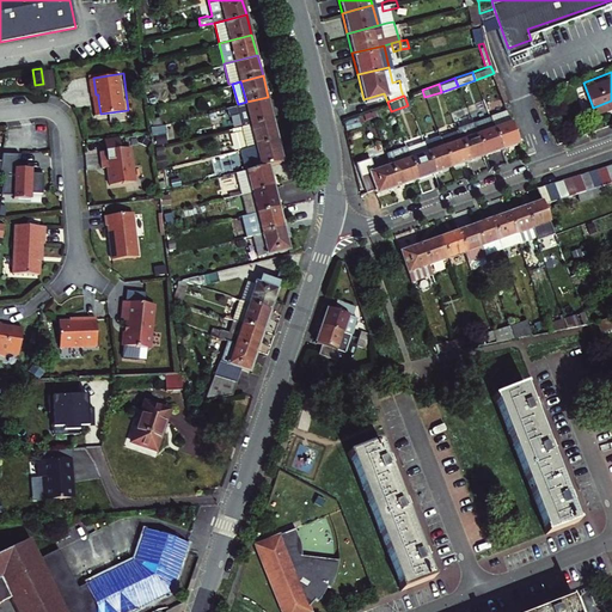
[(274,117),(268,97),(246,102),(238,104),(243,126),(274,117)]
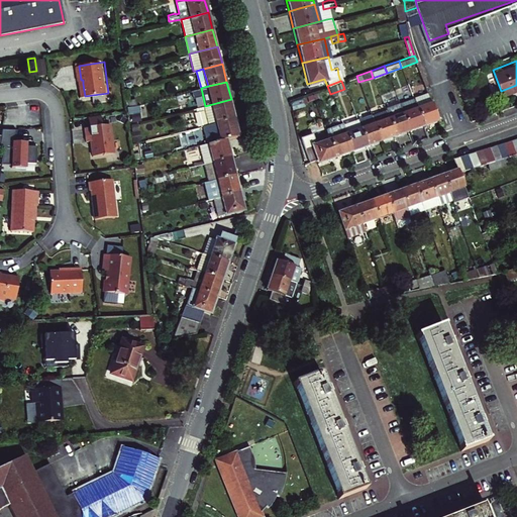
[(427,93),(412,98),(421,124),(436,119),(427,93)]
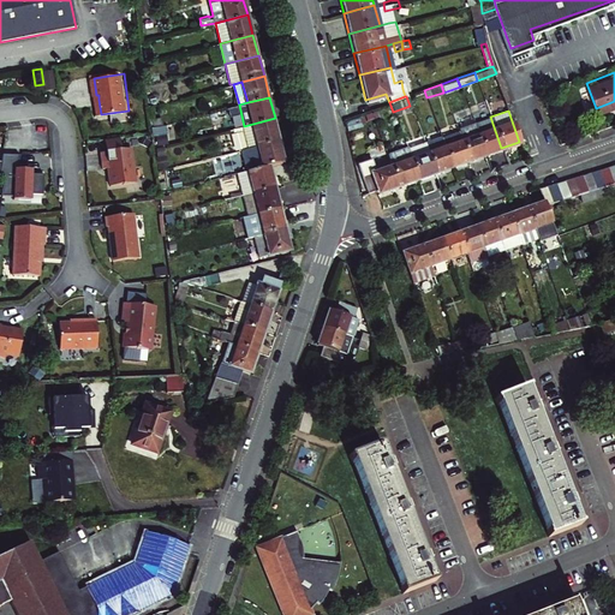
[(453,120),(451,114),(443,117),(446,124),(453,120)]
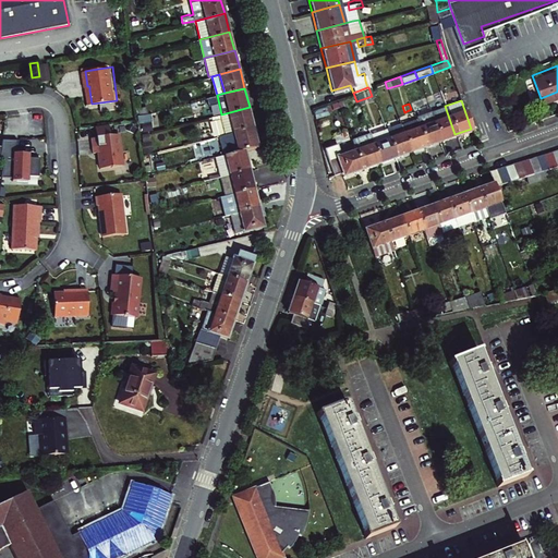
[(323,105),(312,109),(313,116),(325,111),(323,105)]
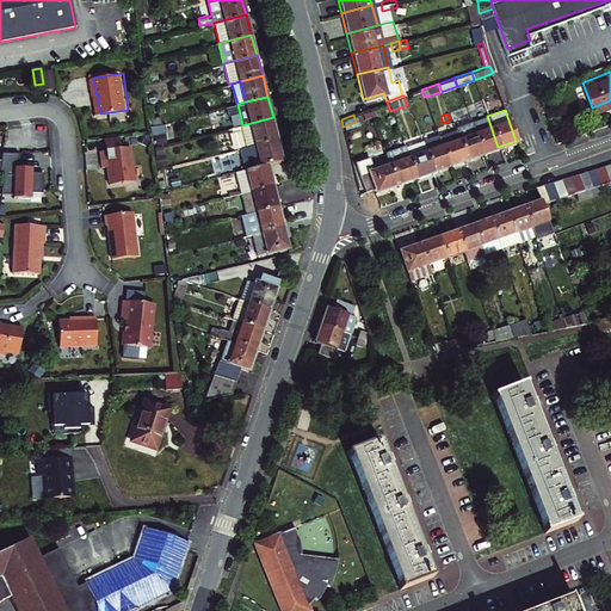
[(498,147),(487,116),(470,122),(481,153),(498,147)]
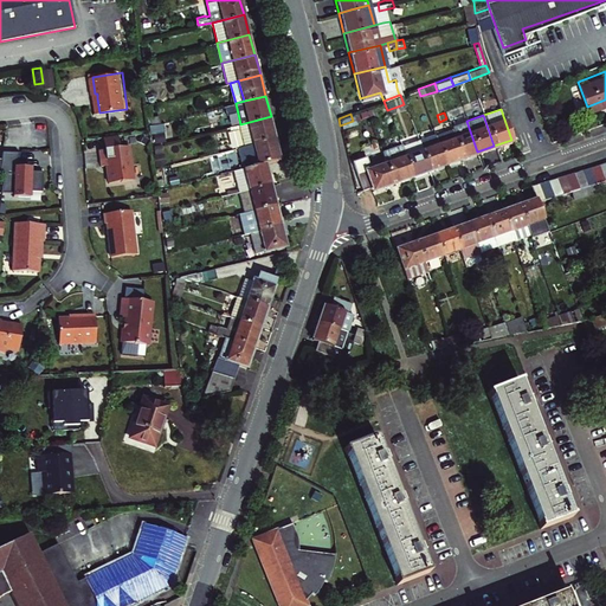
[(245,143),(276,136),(271,116),(240,124),(230,127),(234,147),(245,143)]
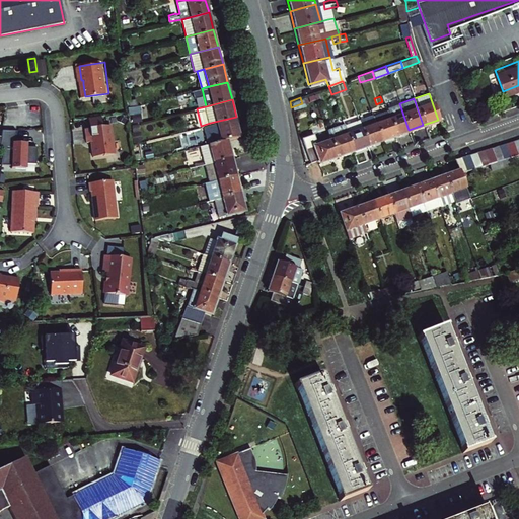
[(409,130),(399,103),(385,108),(394,135),(409,130)]
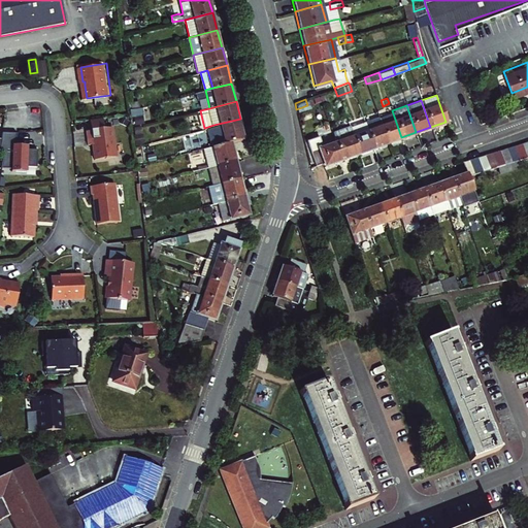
[(401,137),(392,110),(377,116),(387,142),(401,137)]
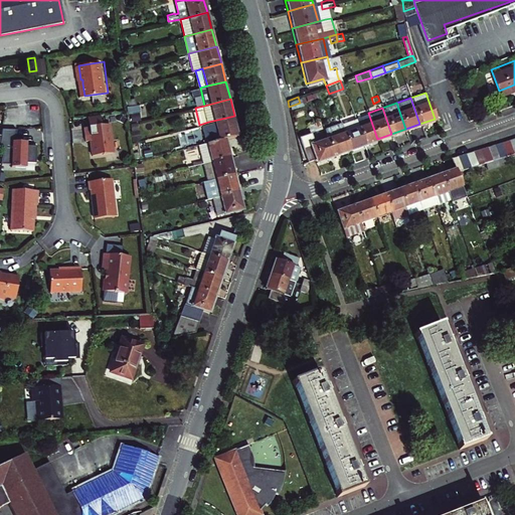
[(363,144),(353,118),(351,110),(337,115),(338,120),(349,149),(363,144)]
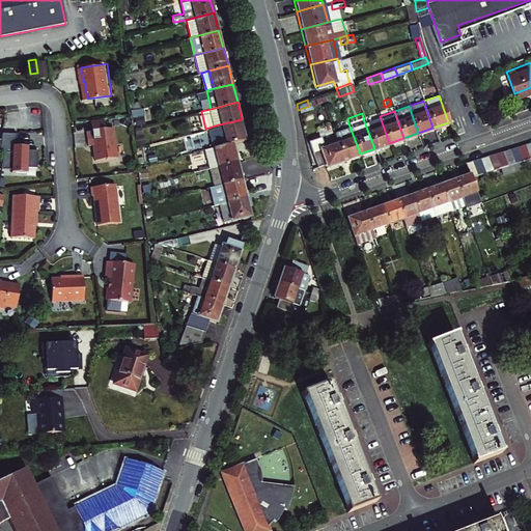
[(90,120),(92,130),(117,127),(116,116),(90,120)]
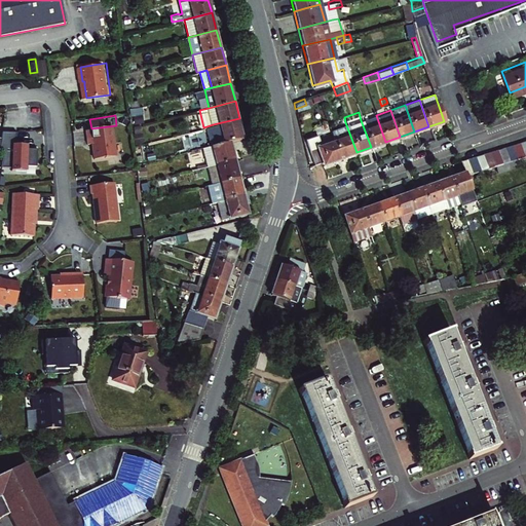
[(385,142),(376,115),(361,120),(371,147),(385,142)]
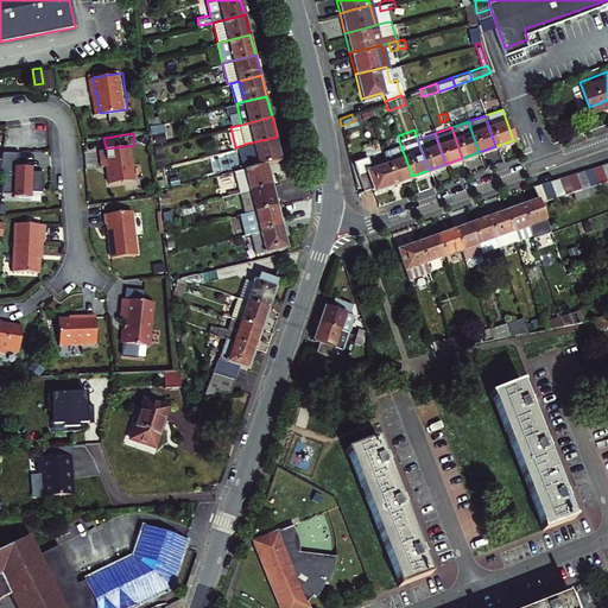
[(252,165),(268,162),(283,158),(277,137),(246,144),(252,165)]
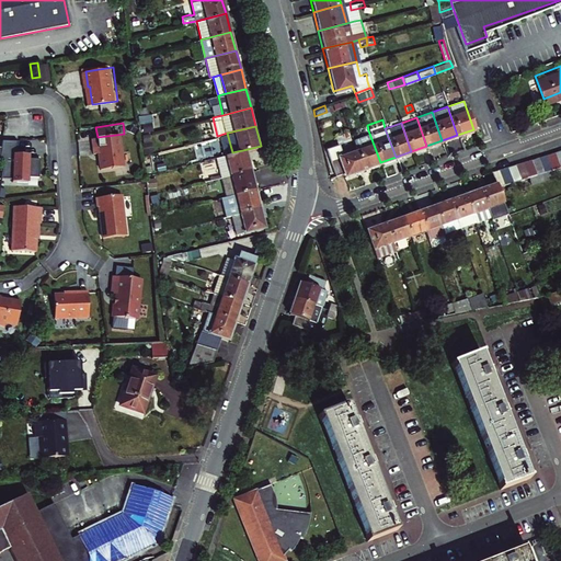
[(380,162),(368,130),(351,136),(352,138),(363,169),(380,162)]
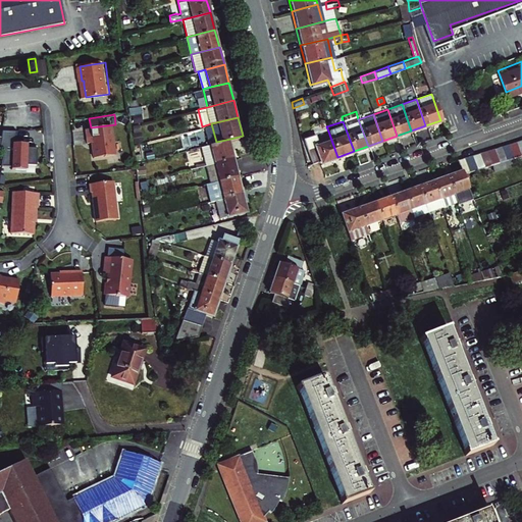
[(97,156),(119,154),(115,124),(91,127),(89,127),(91,141),(95,141),(95,142),(97,156)]
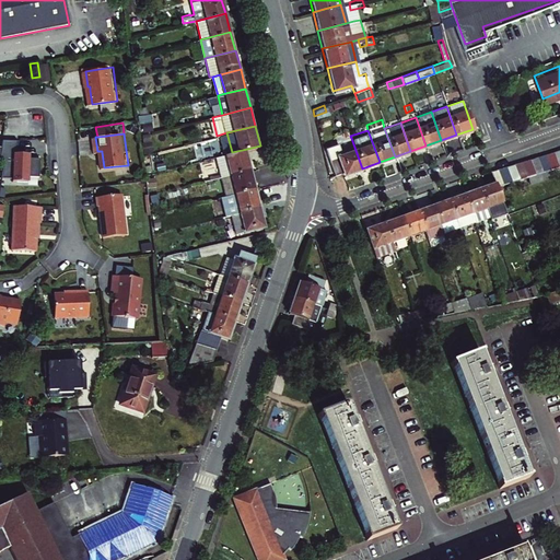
[(0,163),(1,164),(0,173),(0,174),(11,175),(11,177),(25,178),(25,173),(37,174),(38,155),(26,154),(26,151),(15,150),(16,138),(1,138),(1,144),(0,143),(0,163)]
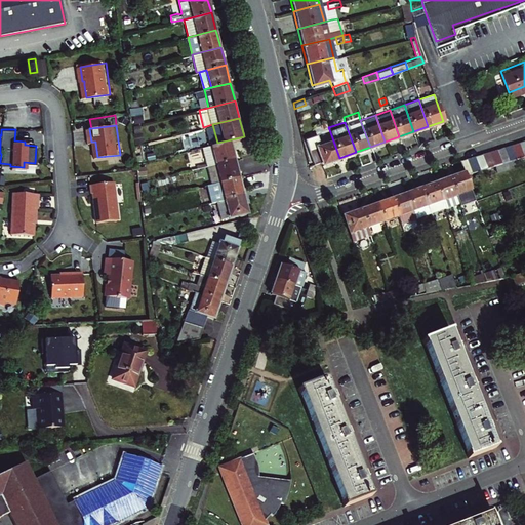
[(321,164),(339,158),(329,129),(313,135),(313,133),(304,136),(312,163),(320,161),(321,164)]
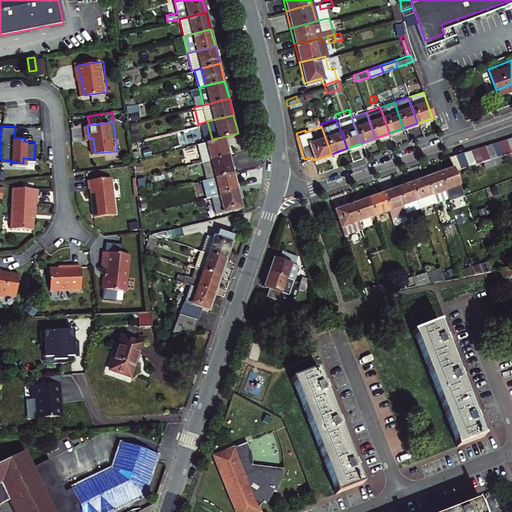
[(202,160),(204,159),(230,152),(226,136),(212,139),(198,143),(202,160)]
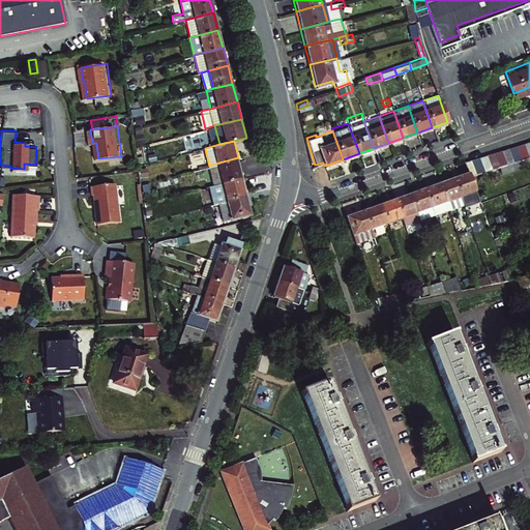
[(527,155),(522,143),(514,145),(520,157),(527,155)]
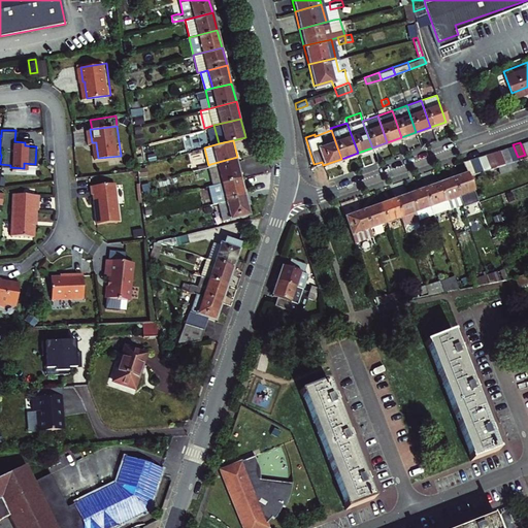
[(518,157),(513,144),(505,146),(510,160),(518,157)]
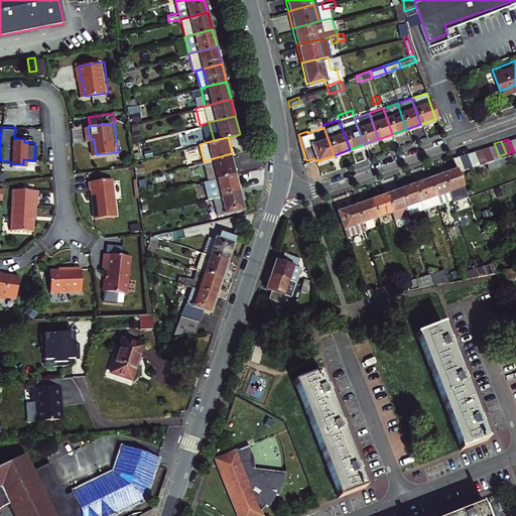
[(499,156),(494,143),(487,145),(491,158),(499,156)]
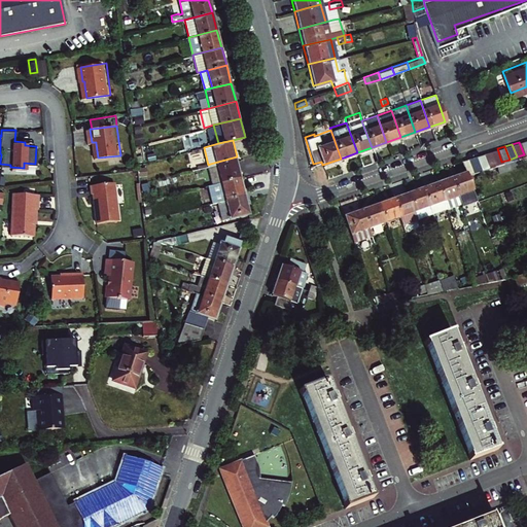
[(501,162),(497,148),(490,151),(494,164),(501,162)]
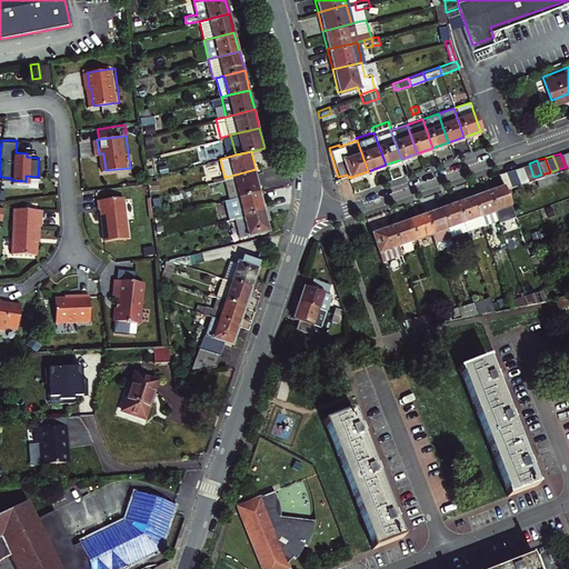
[(533,177),(529,163),(521,165),(526,179),(533,177)]
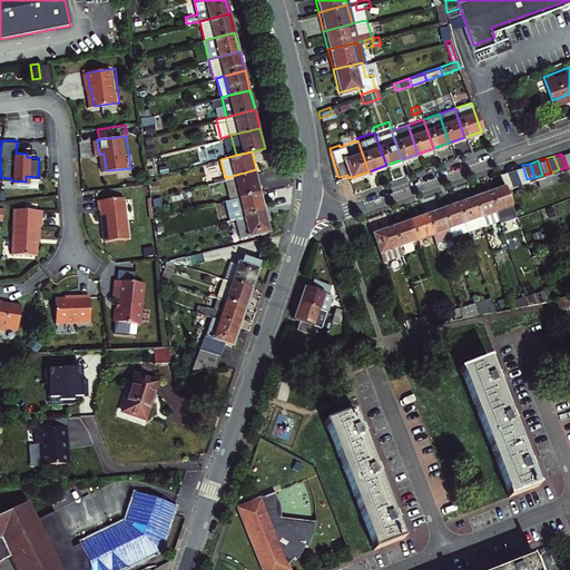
[(522,165),(514,167),(520,182),(527,179),(522,165)]
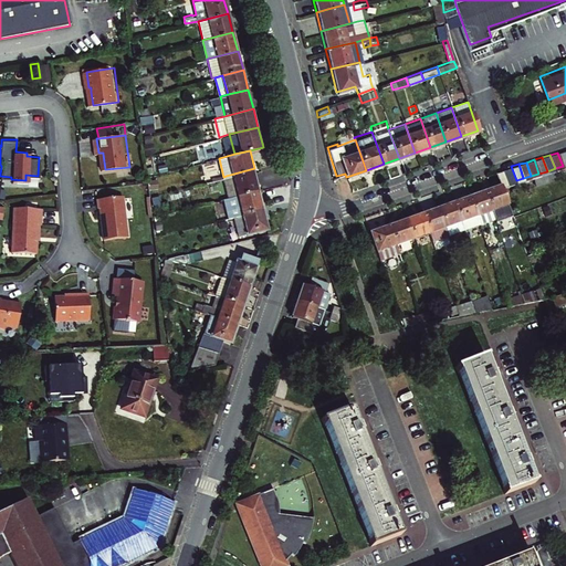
[(511,166),(503,169),(507,182),(516,180),(511,166)]
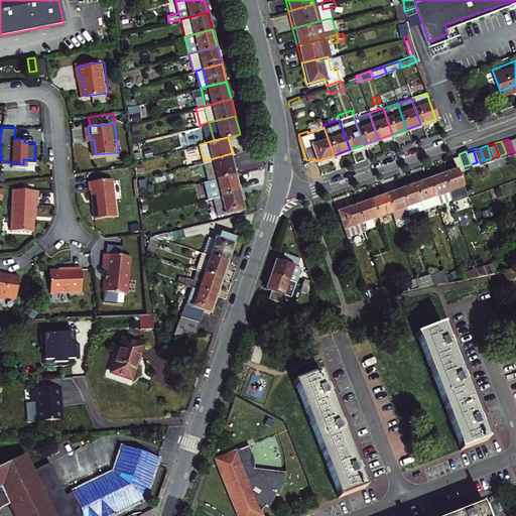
[(211,177),(237,171),(232,153),(206,160),(211,177)]
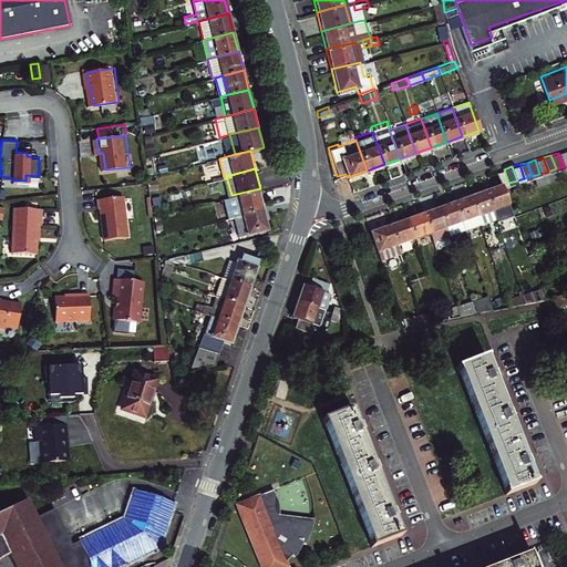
[(508,183),(504,169),(494,172),(498,185),(498,186),(508,183)]
